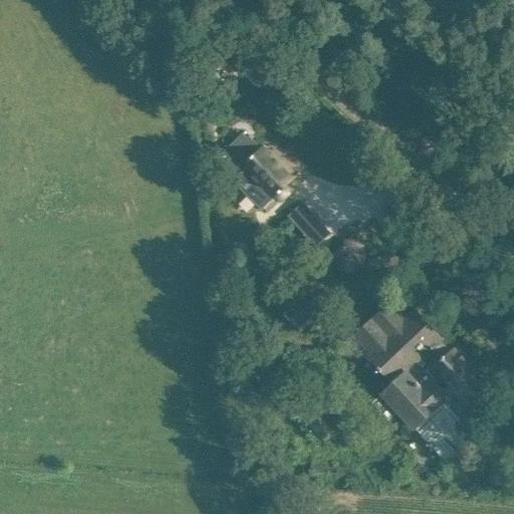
[(211,26),(217,32),(225,24),(220,18),(211,26)]
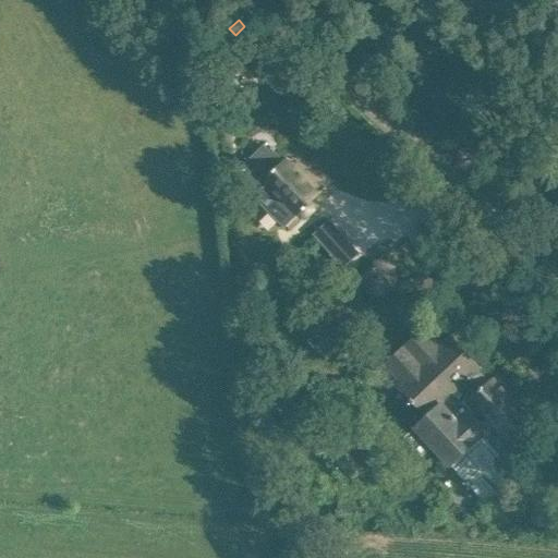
[(284,159),(283,161),(274,150),(273,153),(264,144),(243,165),(250,171),(239,182),(283,228),(299,214),(302,217),(306,217),(313,210),(313,206),(310,203),(317,195),(295,172),(296,171),(284,159)]
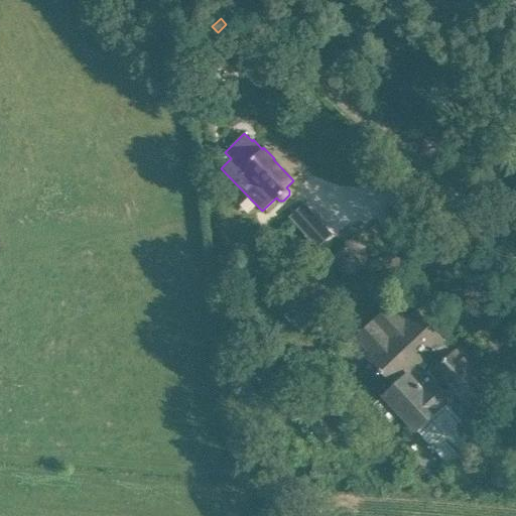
[(304,203),(289,217),(318,250),(335,235),(304,203)]
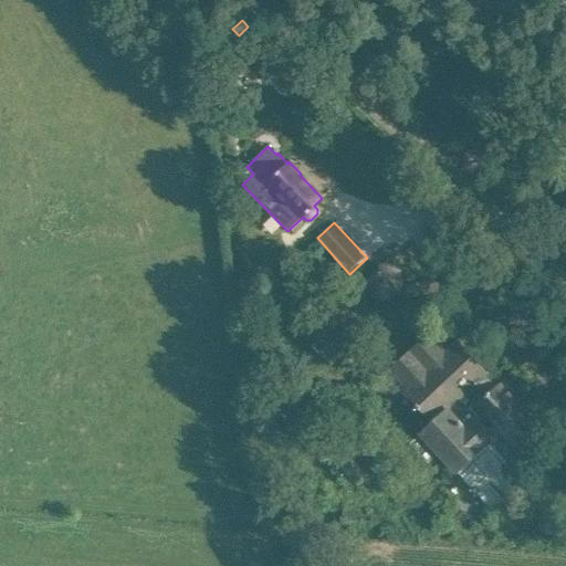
[(421,234),(420,238),(421,240),(423,242),(423,243),(425,243),(426,244),(426,245),(427,245),(428,247),(429,247),(430,248),(431,248),(432,249),(433,249),(435,249),(436,249),(437,249),(438,249),(439,249),(440,248),(441,248),(441,247),(442,247),(442,245),(442,244),(443,243),(443,242),(443,241),(443,240),(442,240),(442,239),(442,238),(441,237),(441,236),(433,230),(431,229),(429,228),(426,229),(423,230),(421,232),(421,234)]
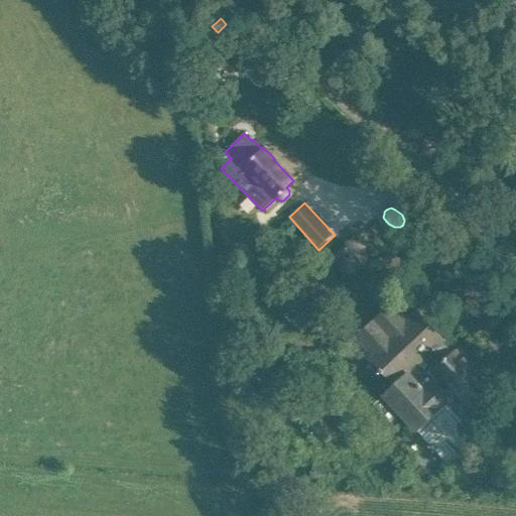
[(349,246),(347,246),(340,253),(339,255),(338,257),(338,259),(338,261),(339,263),(340,265),(341,267),(343,269),(345,270),(347,271),(350,271),(352,271),(355,270),(362,264),(363,262),(364,260),(364,257),(364,255),(363,253),(362,250),(360,249),(358,247),(356,246),(354,246),(352,245),(349,246)]
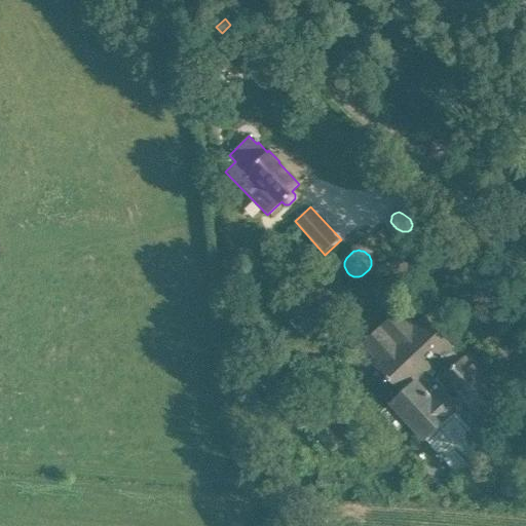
[(302,334),(304,337),(328,317),(302,287),(278,306),(279,308),(267,318),(279,334),(283,332),(292,343),(302,334)]
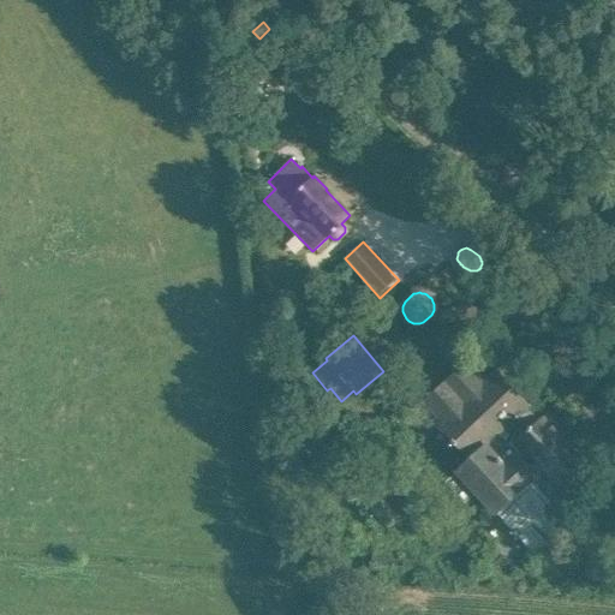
[(496,371),(485,382),(467,363),(425,401),(443,419),(439,423),(452,437),(451,439),(457,446),(459,445),(471,458),(446,481),(465,502),(477,491),(500,517),(513,531),(512,532),(517,537),(518,537),(535,555),(567,526),(550,507),(568,490),(572,490),(579,483),(580,477),(578,475),(587,466),(542,418),(538,422),(525,407),(527,405),(496,371)]
